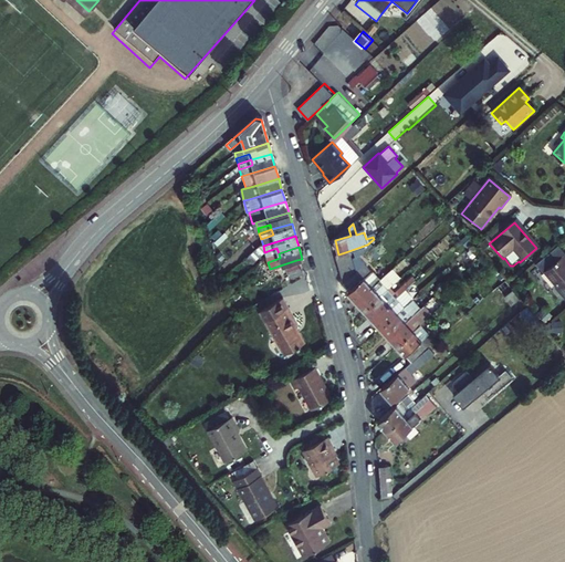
[(543,273),(545,271),(556,283),(555,289),(564,299),(564,258),(563,257),(564,255),(557,247),(536,266),(543,273)]
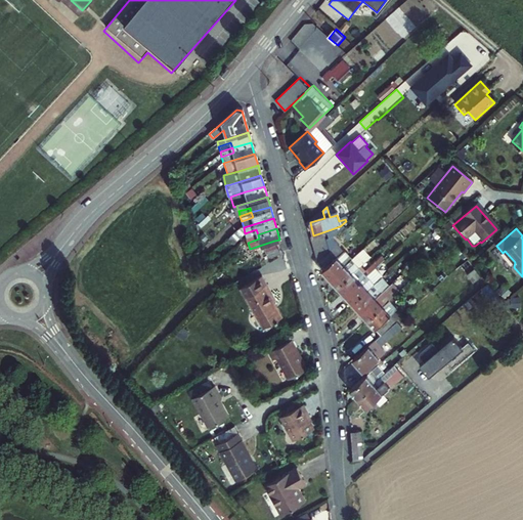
[(313,235),(309,237),(311,245),(317,264),(329,254),(322,232),(313,235)]
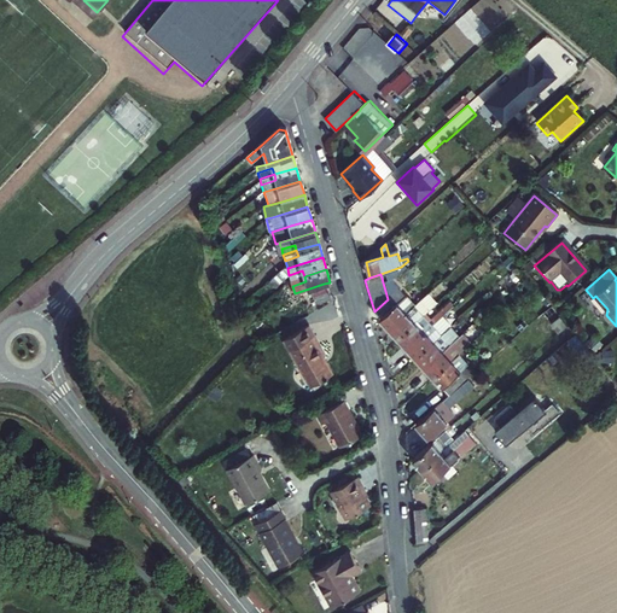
[(325,285),(310,292),(314,305),(329,299),(325,285)]
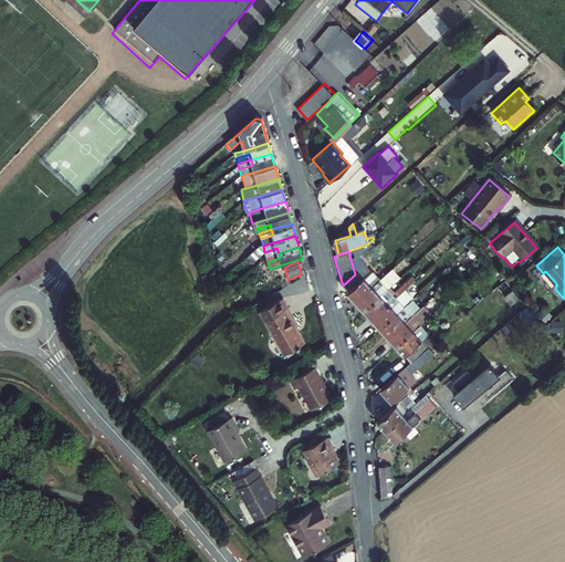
[(355,274),(343,285),(349,293),(348,294),(356,303),(380,282),(372,272),(365,266),(355,274)]
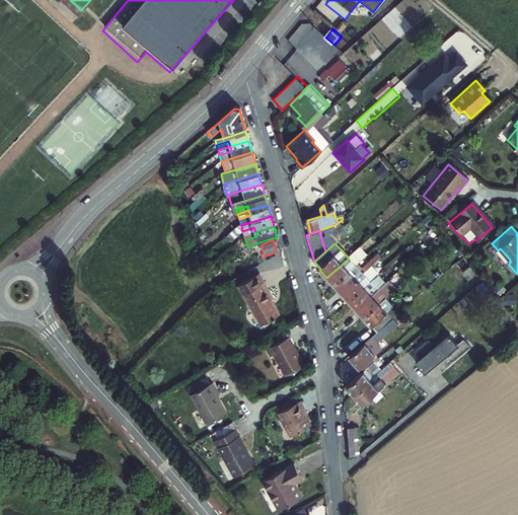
[(335,287),(350,273),(346,269),(353,263),(349,259),(326,278),(335,287)]
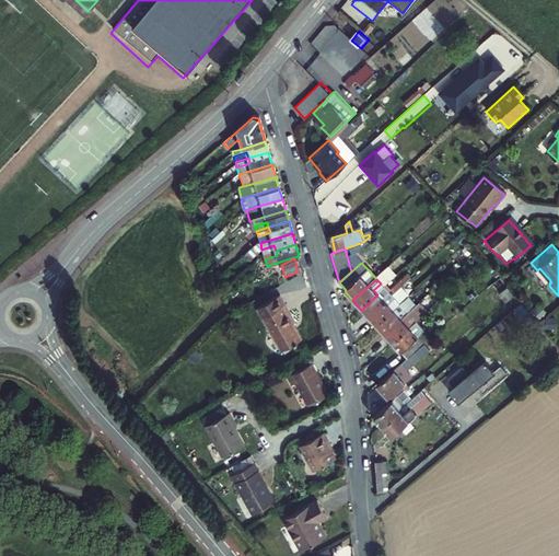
[(384,288),(381,284),(373,290),(377,294),(384,288)]
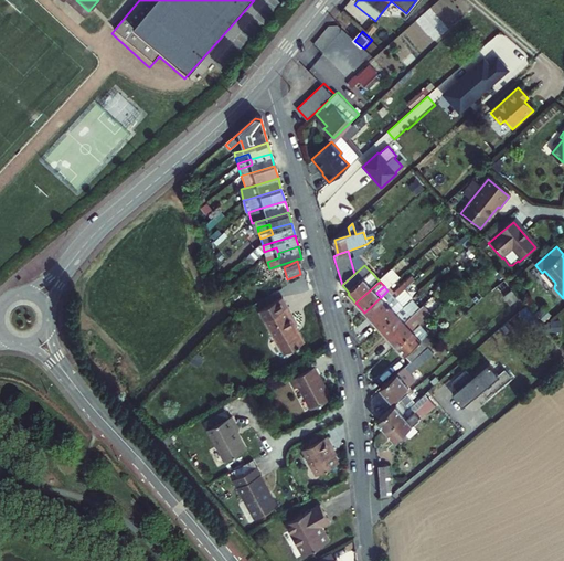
[(510,305),(518,298),(511,289),(502,296),(510,305)]
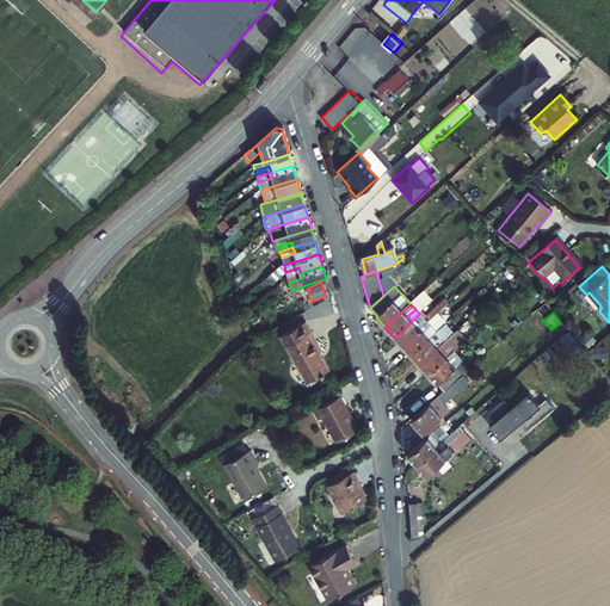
[(419,314),(412,321),(417,327),(425,320),(419,314)]
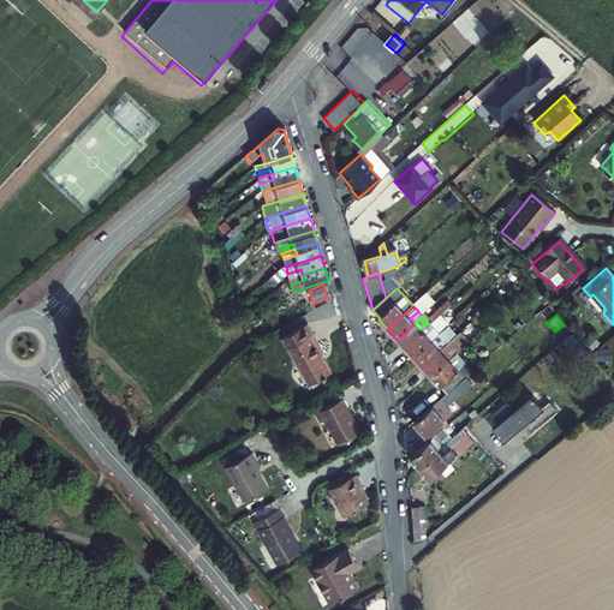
[(449,327),(441,317),(431,326),(440,335),(449,327)]
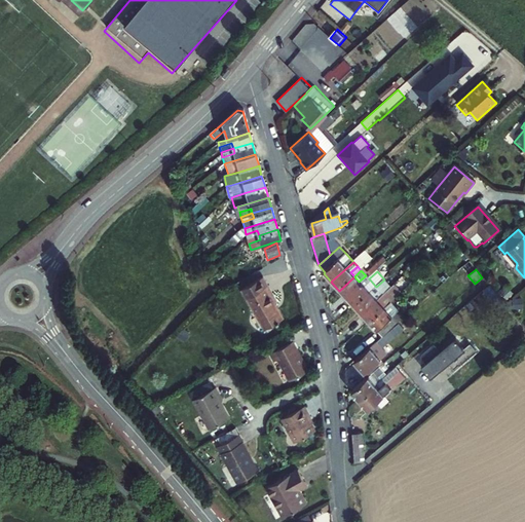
[(263,275),(242,286),(262,327),(280,318),(273,302),(275,301),(263,275)]
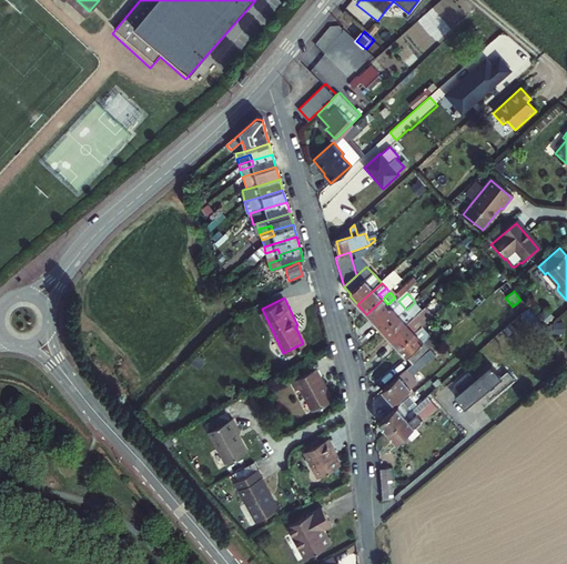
[(374,323),(398,301),(395,298),(387,304),(383,299),(366,314),(374,323)]
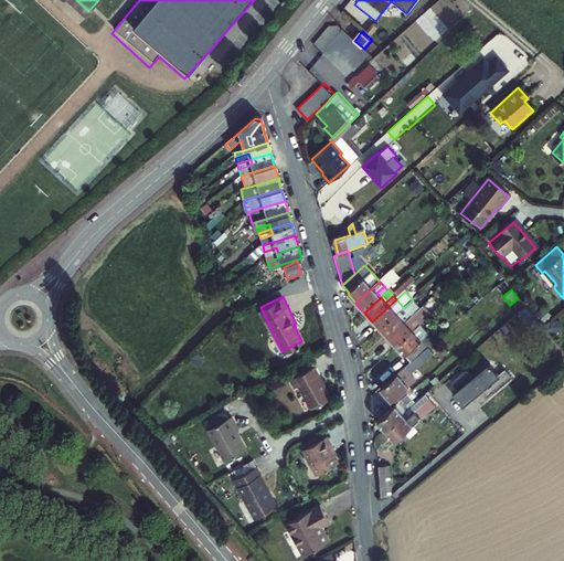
[(510,305),(514,309),(522,303),(518,298),(510,305)]
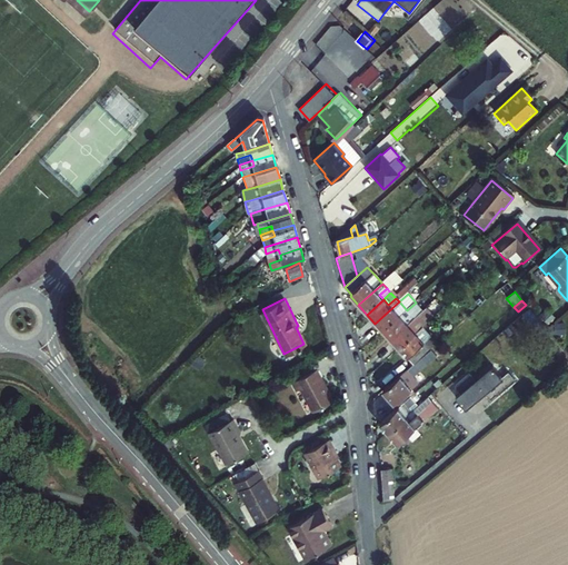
[(407,310),(399,301),(375,324),(382,333),(407,310)]
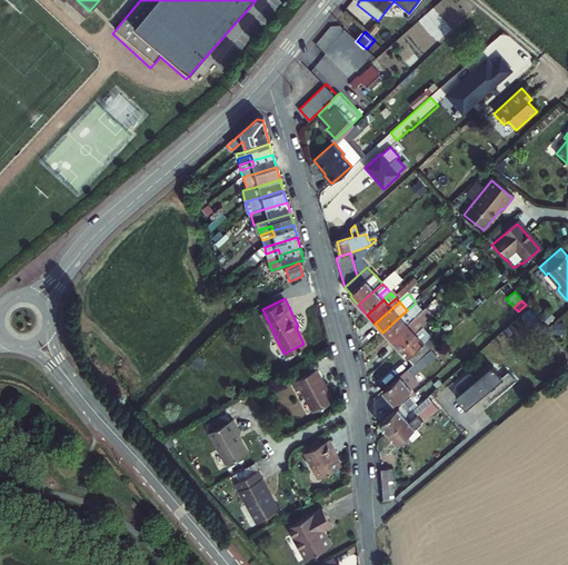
[(391,342),(425,311),(416,303),(407,310),(382,333),(391,342)]
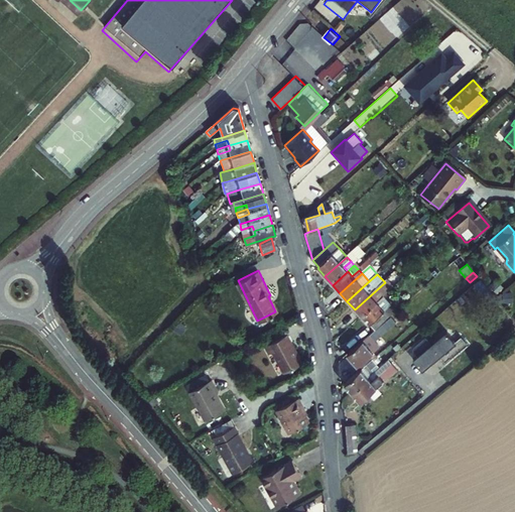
[(477,276),(470,282),(473,285),(480,279),(477,276)]
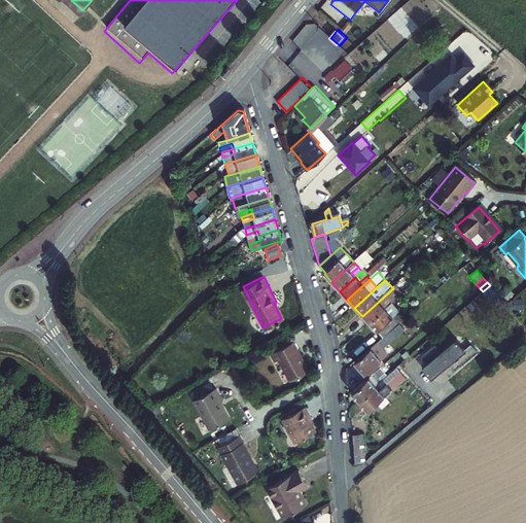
[(490,285),(483,291),(499,311),(506,305),(490,285)]
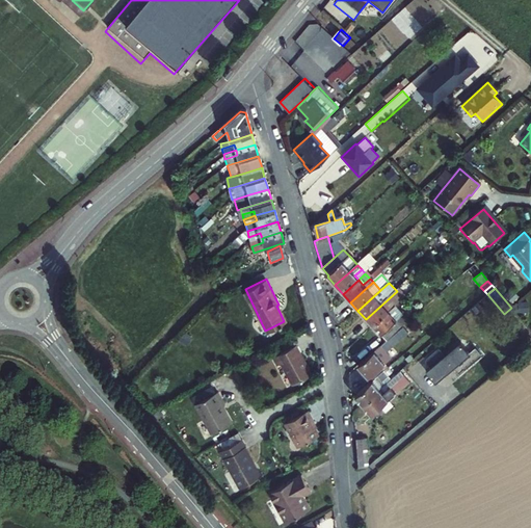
[(366,319),(374,327),(397,308),(406,299),(398,291),(397,291),(366,319)]
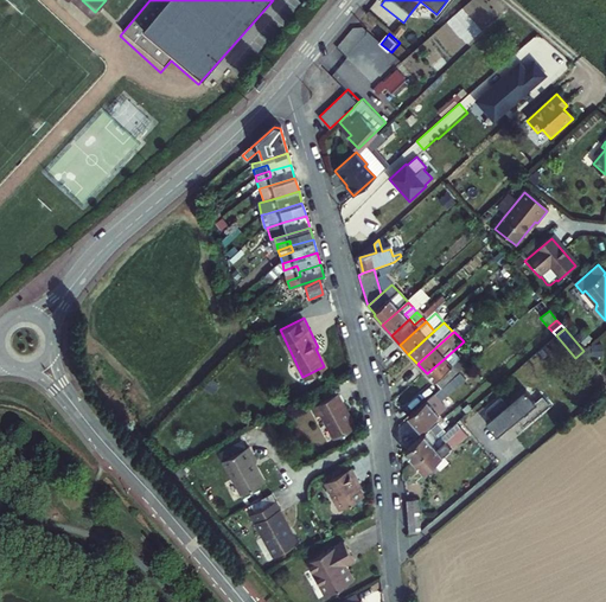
[(439,388),(457,373),(453,367),(461,360),(453,351),(427,373),(439,388)]
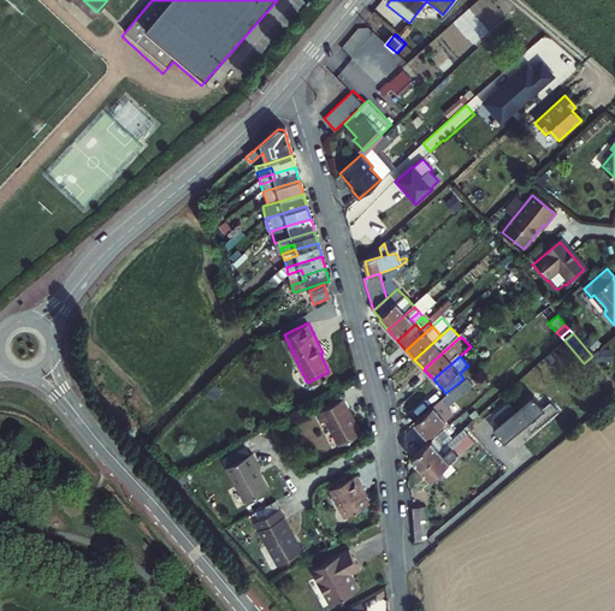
[(492,429),(503,443),(522,427),(530,435),(557,413),(550,403),(543,408),(532,396),(492,429)]
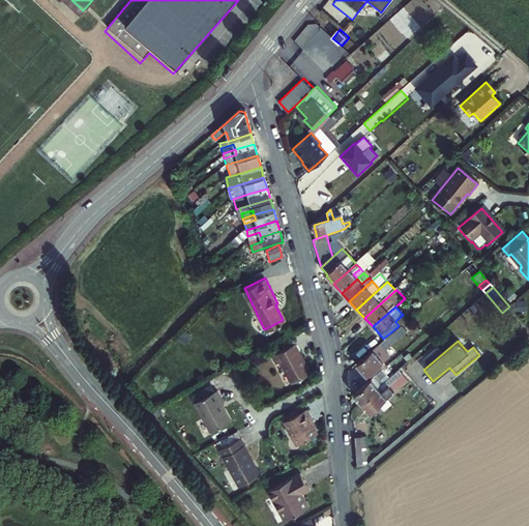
[(378,344),(354,364),(365,377),(382,362),(380,360),(384,356),(379,350),(381,348),(378,344)]
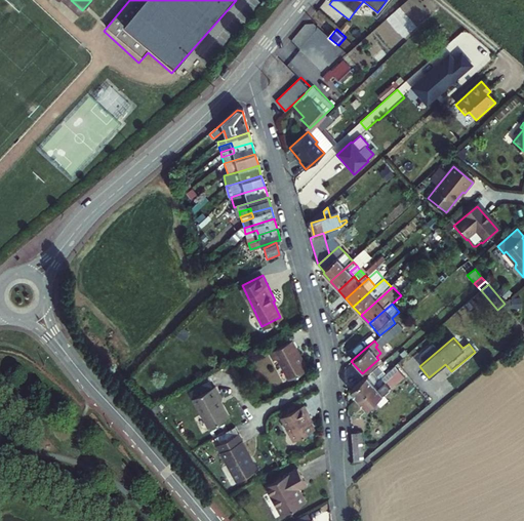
[(293,342),(270,352),(273,360),(276,359),(286,382),(307,372),(293,342)]
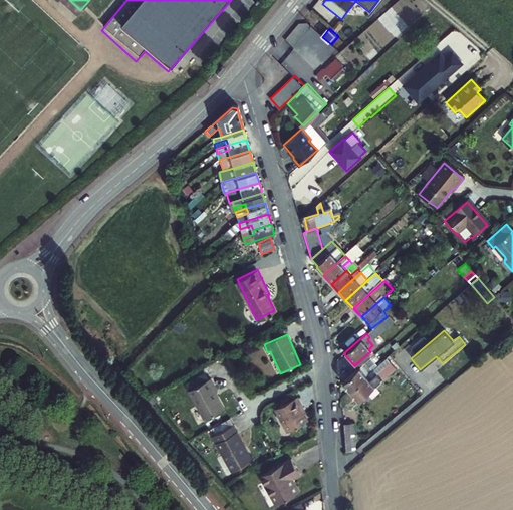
[(351,392),(371,373),(372,372),(368,366),(376,358),(373,355),(343,383),(351,392)]
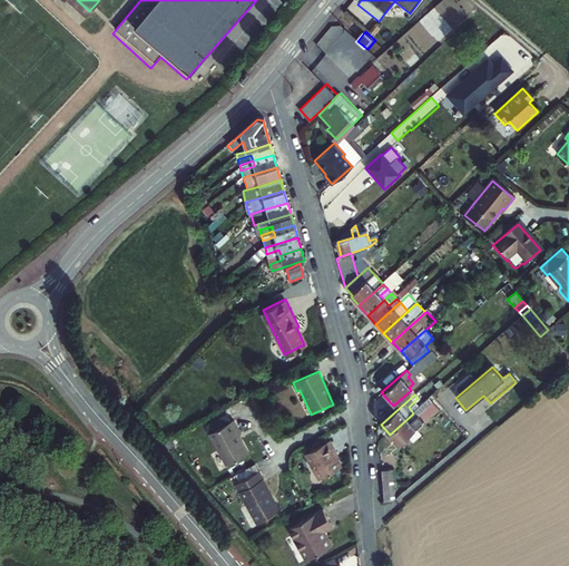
[(414,418),(412,415),(390,435),(398,443),(438,409),(432,401),(425,408),(414,418)]
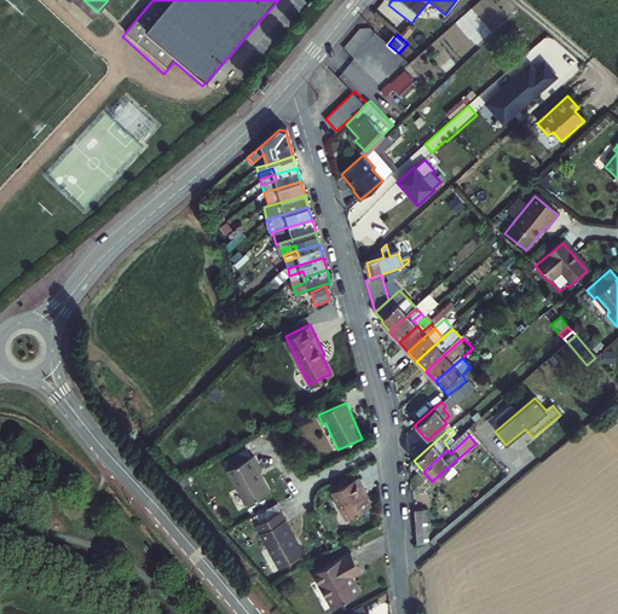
[(462,442),(460,439),(449,449),(448,450),(450,453),(462,442)]
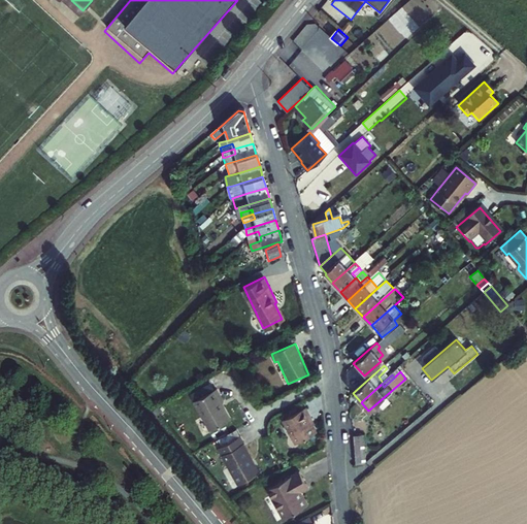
[(215,384),(191,395),(195,404),(197,404),(206,425),(226,416),(218,398),(221,397),(215,384)]
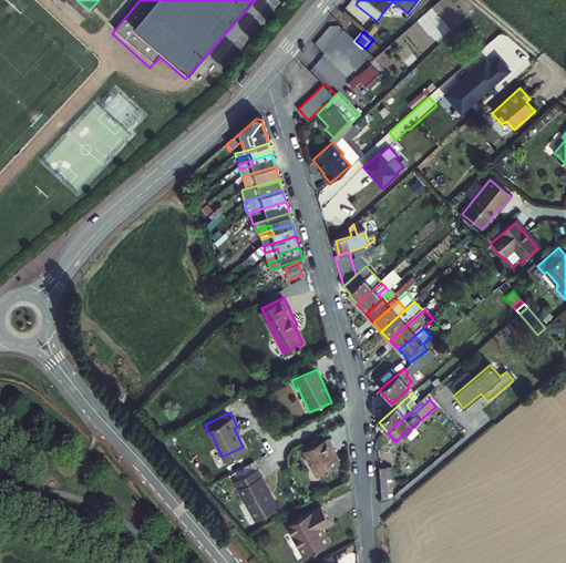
[(327,442),(301,453),(304,458),(301,461),(304,467),(307,467),(312,480),(327,473),(329,477),(337,473),(335,470),(337,469),(331,456),(332,456),(327,442)]
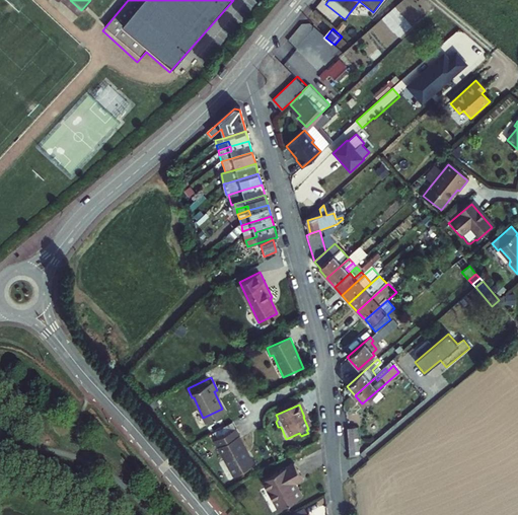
[(212,444),(214,444),(226,472),(247,464),(234,434),(235,434),(232,427),(209,437),(212,444)]
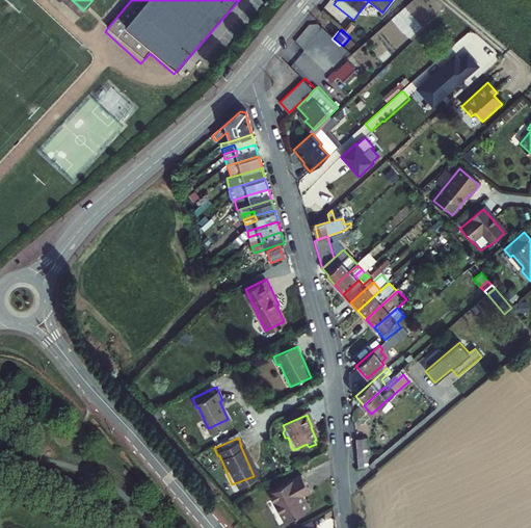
[(368,466),(366,439),(355,440),(357,466),(368,466)]
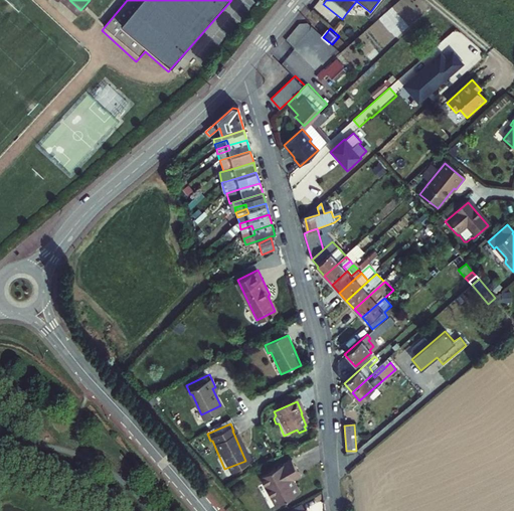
[(287,464),(254,479),(268,508),(292,497),(286,484),(294,480),(287,464)]
